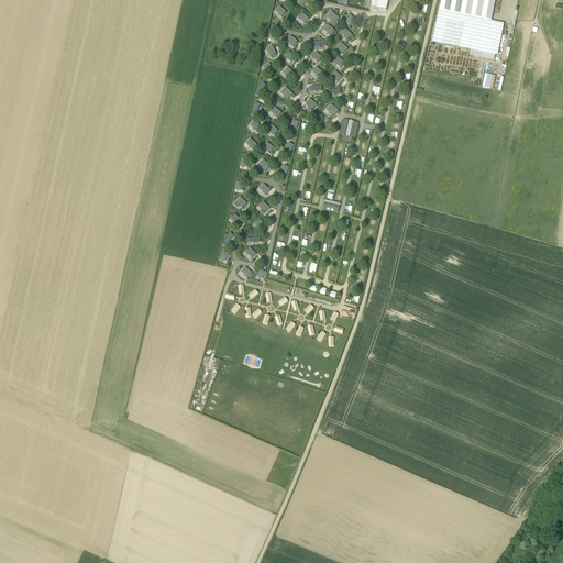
[(371,11),(386,11),(388,0),(395,0),(396,0),(372,0),(370,11),(371,11)]
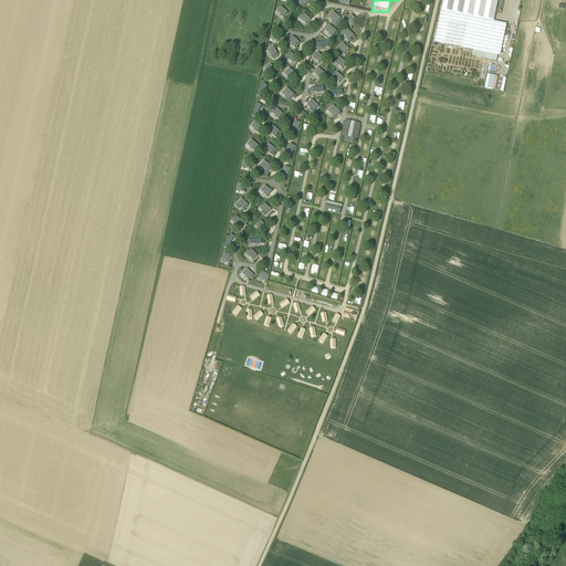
[(443,0),(435,44),(500,58),(506,25),(494,22),(496,10),(498,0),(443,0)]
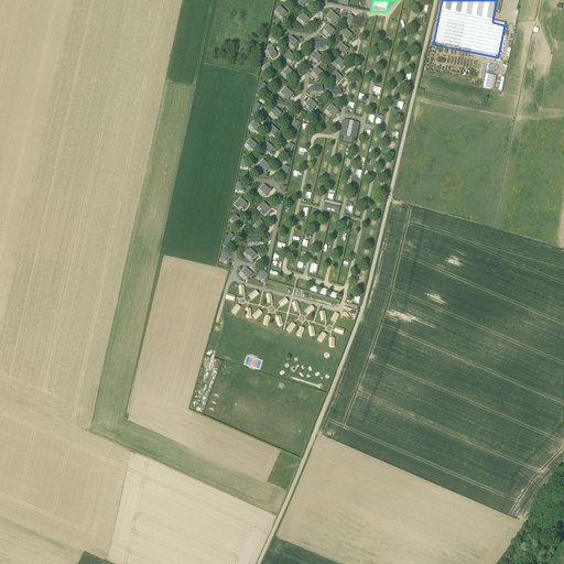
[(280,7),(275,12),(282,18),(288,12),(280,7)]
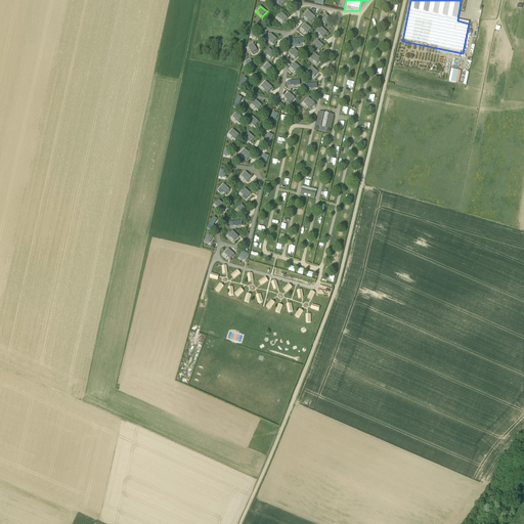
[(309,11),(304,16),(311,23),(316,17),(309,11)]
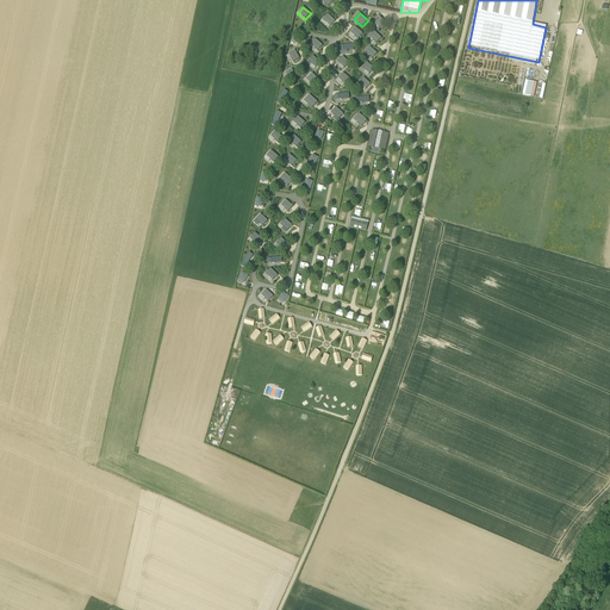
[(328,14),(323,20),(330,26),(335,22),(328,14)]
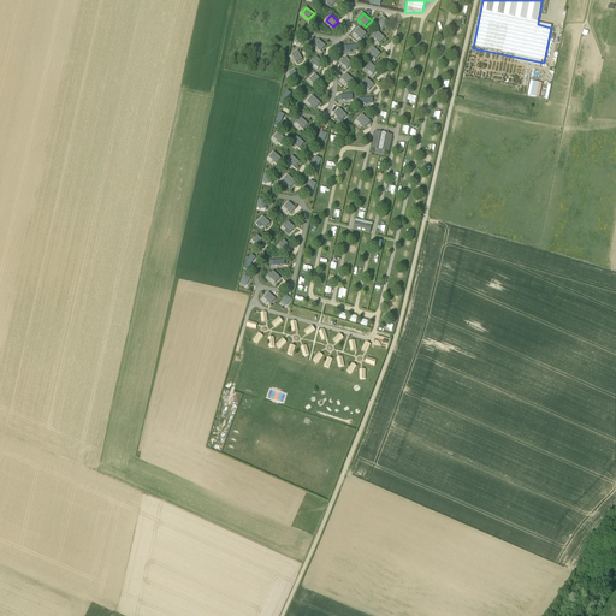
[(384,17),(378,24),(386,31),(392,25),(384,17)]
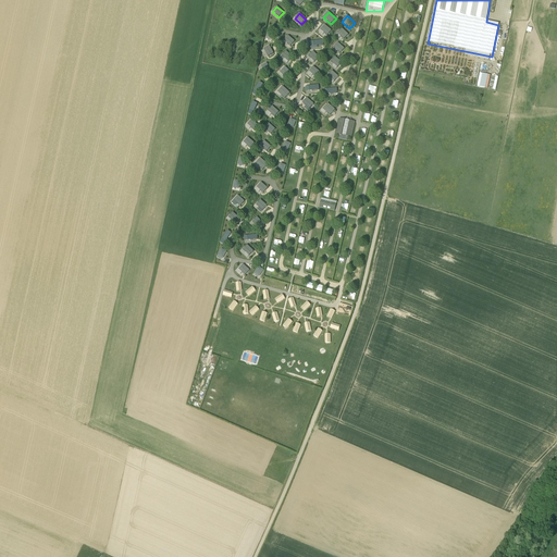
[(324,25),(321,31),(327,36),(332,31),(324,25)]
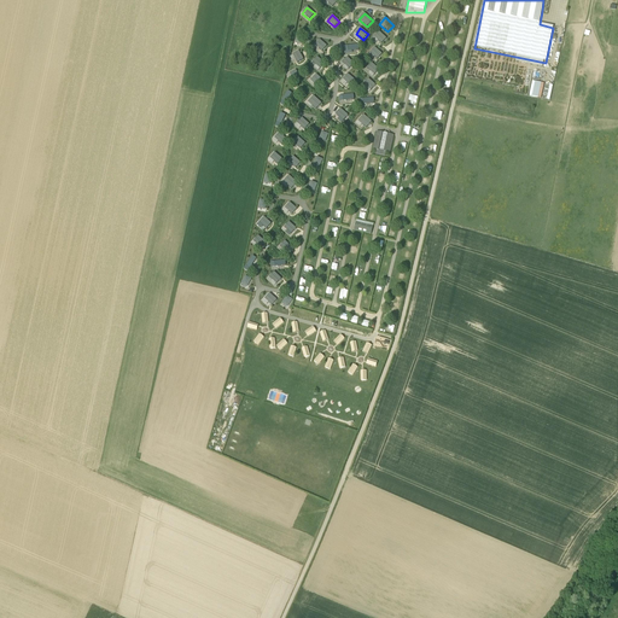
[(379,33),(374,38),(382,45),(386,39),(379,33)]
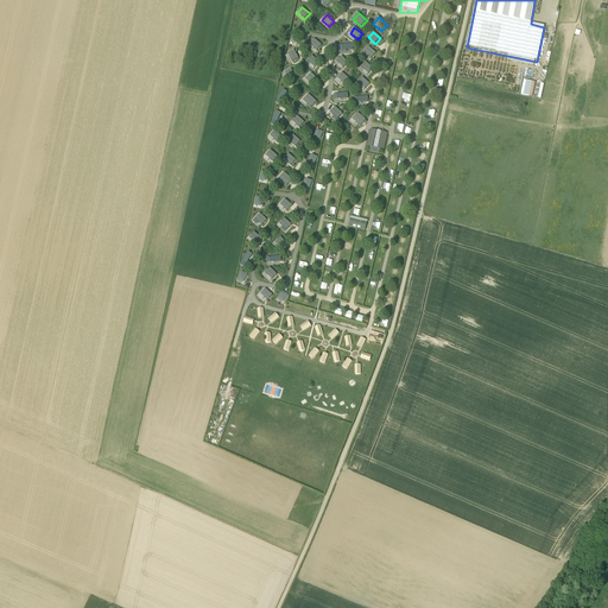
[(317,51),(322,45),(315,39),(310,44),(317,51)]
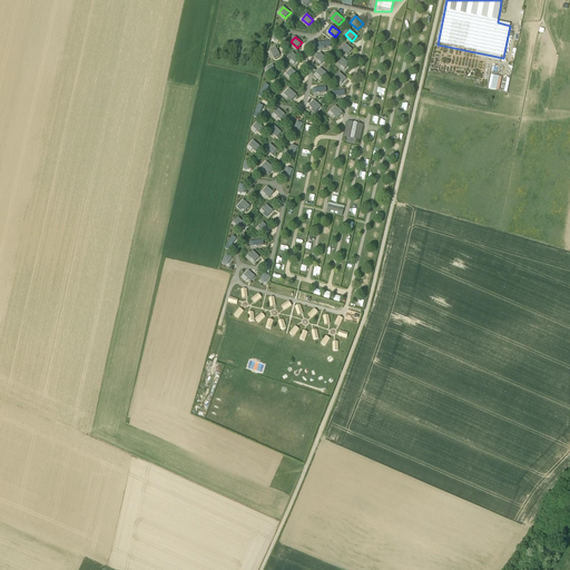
[(345,45),(342,49),(349,55),(353,50),(345,45)]
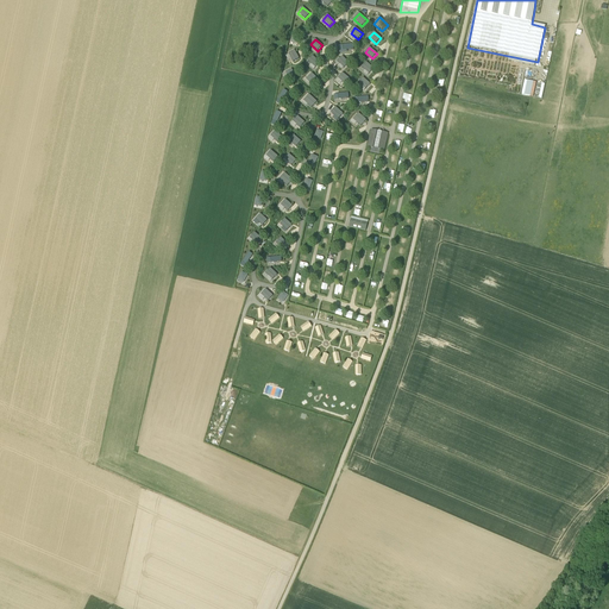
[(289,54),(294,62),(300,60),(295,51),(289,54)]
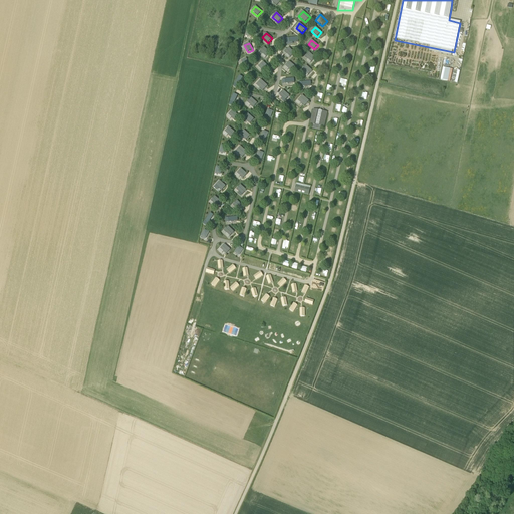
[(270,52),(264,47),(260,52),(266,57),(270,52)]
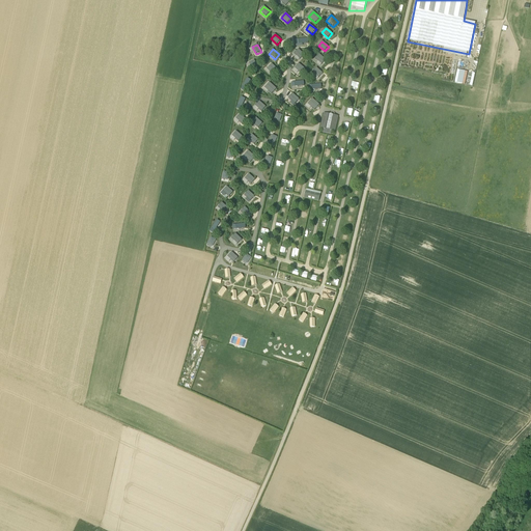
[(299,49),(294,53),(300,59),(304,55),(299,49)]
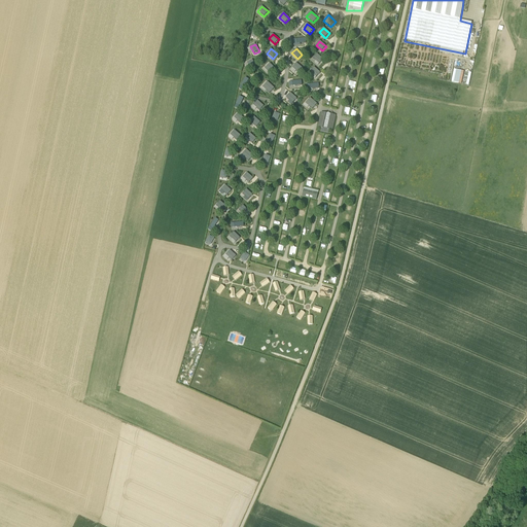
[(317,54),(313,59),(319,64),(323,60),(317,54)]
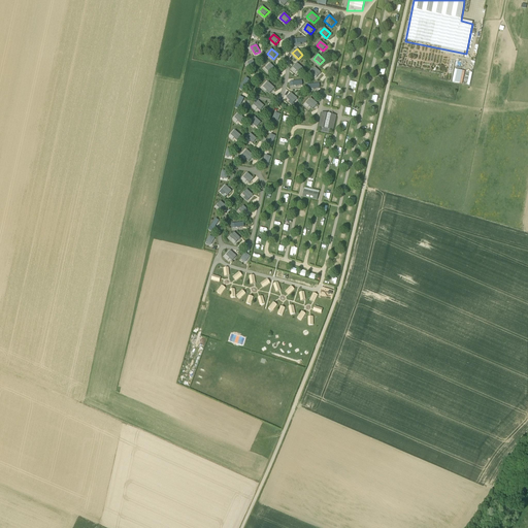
[(253,60),(248,63),(252,70),(257,67),(253,60)]
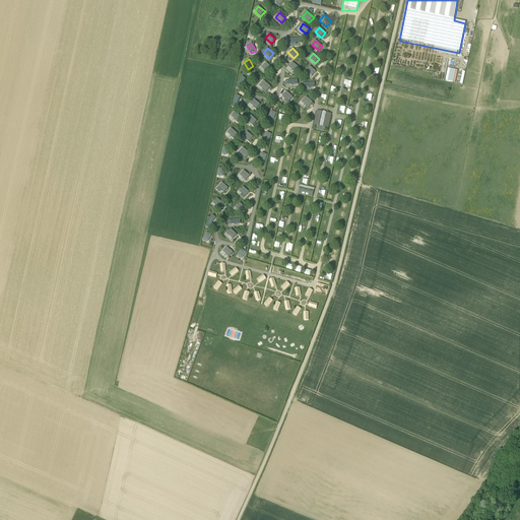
[(266,63),(261,68),(268,74),(273,69),(266,63)]
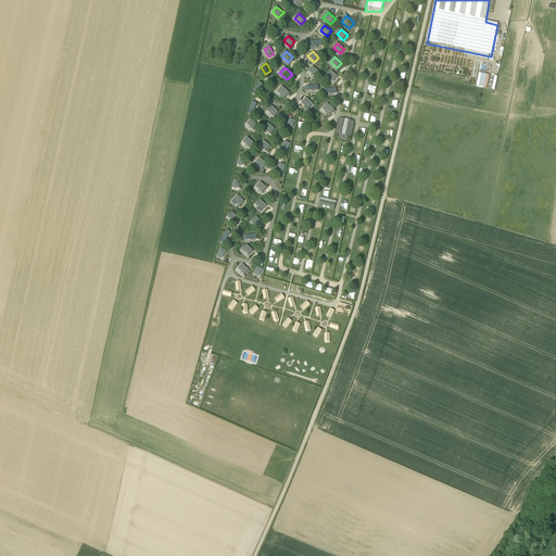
[(313,67),(308,72),(315,77),(320,73),(313,67)]
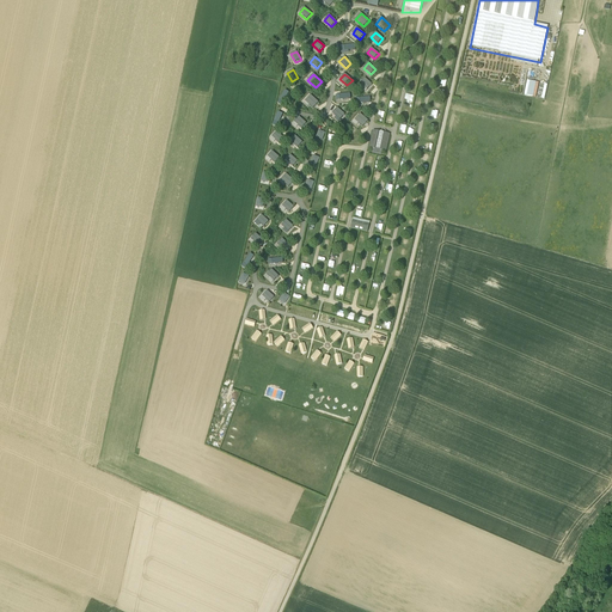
[(365,78),(360,84),(367,90),(372,85),(365,78)]
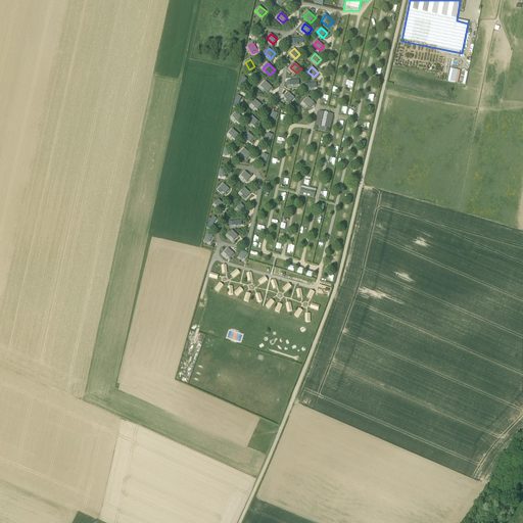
[(247,80),(244,78),(237,88),(242,91),(245,86),(244,85),(247,80)]
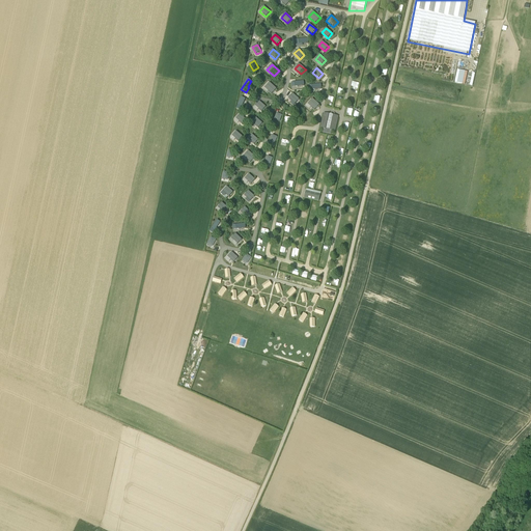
[(270,83),(264,88),(272,94),(277,89),(270,83)]
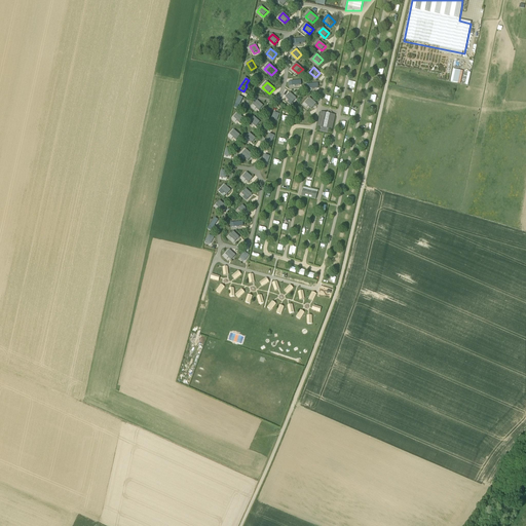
[(290,94),(287,98),(293,103),(297,99),(290,94)]
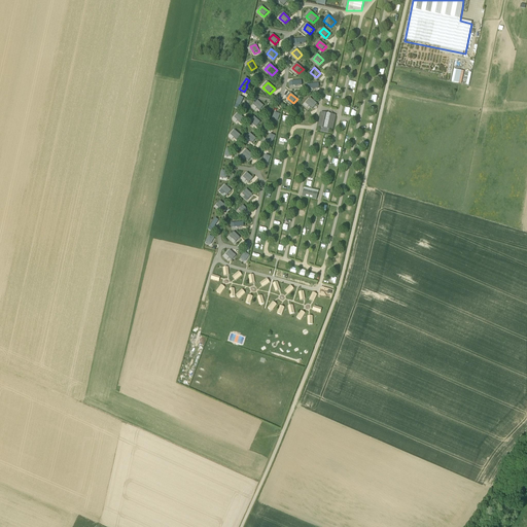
[(240,97),(235,108),(239,109),(244,98),(240,97)]
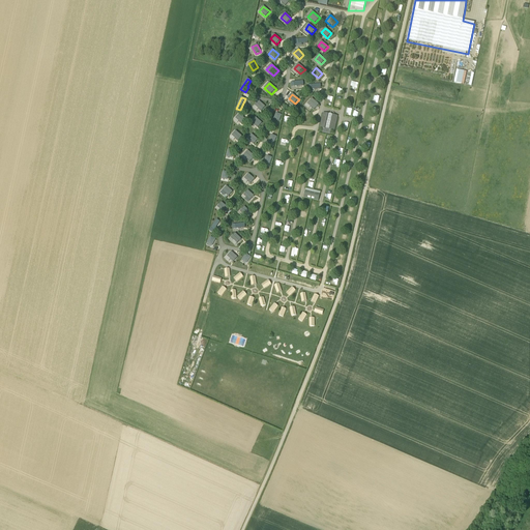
[(312,98),(307,104),(314,110),(319,105),(312,98)]
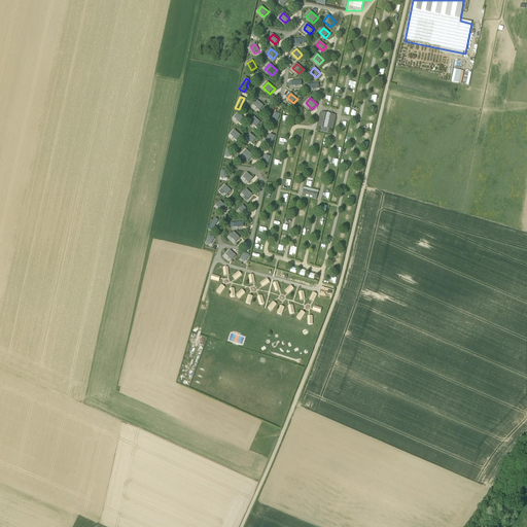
[(257,101),(253,105),(259,110),(264,106),(257,101)]
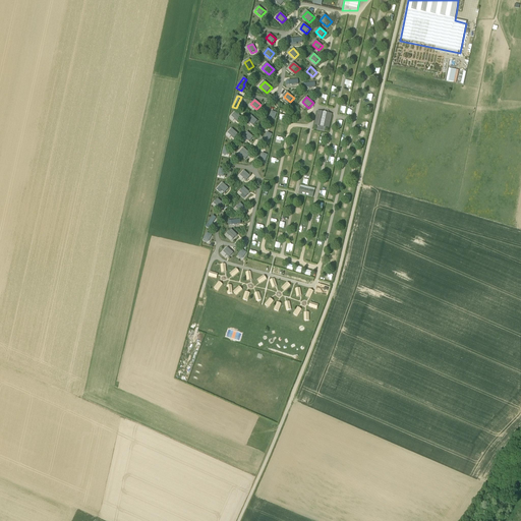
[(272,111),(269,119),(274,121),(277,113),(272,111)]
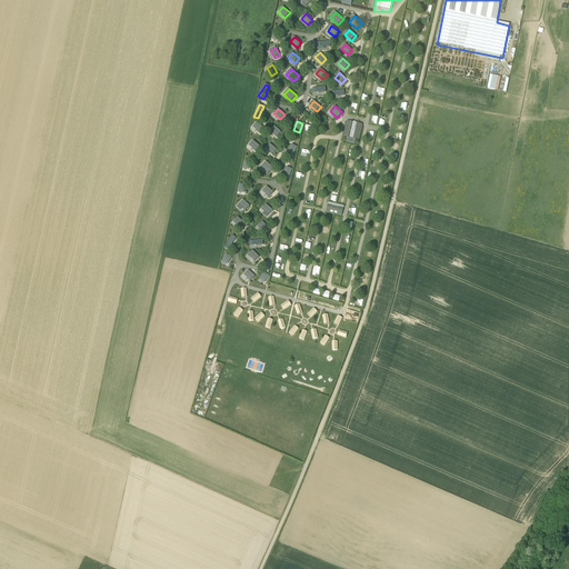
[(356,127),(352,126),(353,123),(347,121),(343,138),(347,139),(346,142),(355,143),(356,141),(359,141),(362,125),(356,123),(356,127)]
